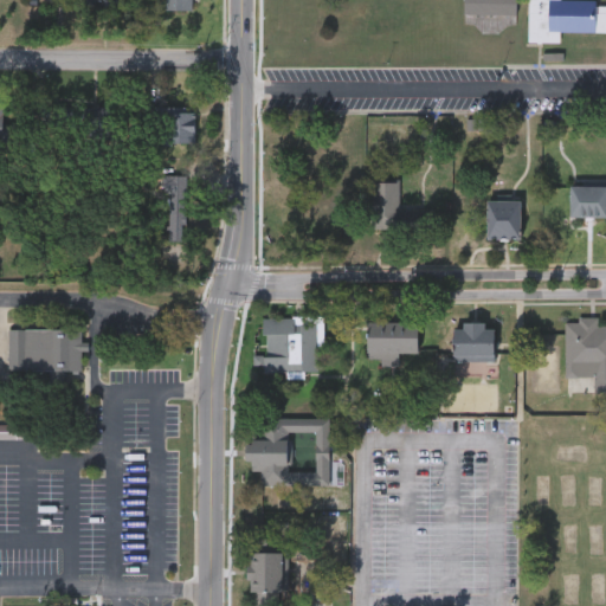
[(517,0),(517,14),(464,14),(464,0),(517,0)]
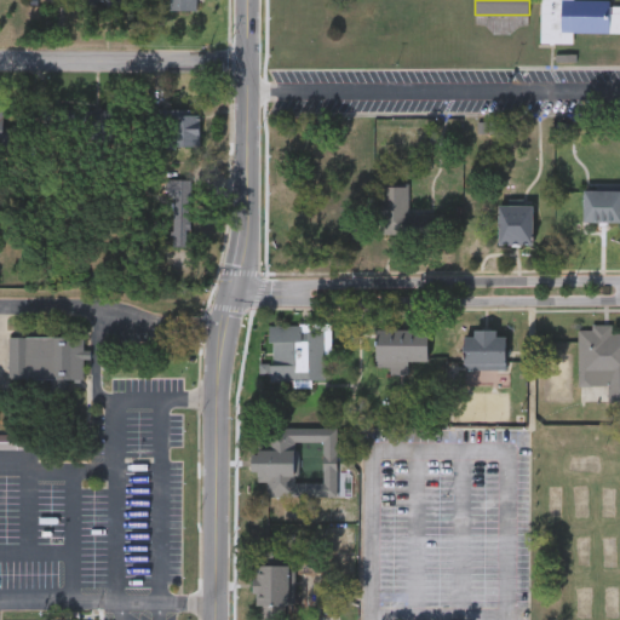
[(619,33),(572,33),(572,42),(541,42),(541,0),(612,0),(612,6),(619,6),(619,33)]
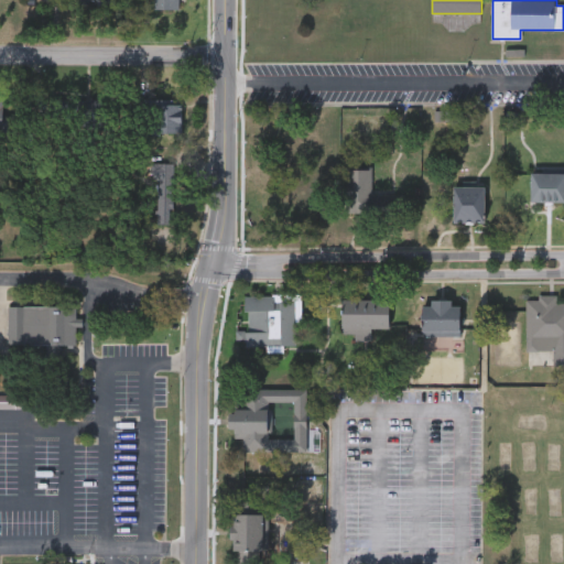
[(182,133),(151,133),(151,116),(138,116),(138,100),(182,100),(182,133)]
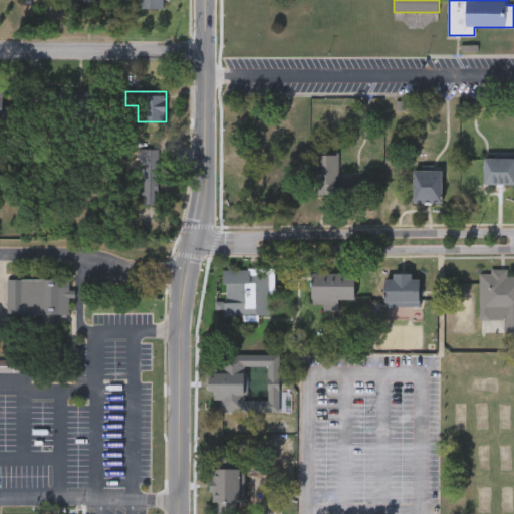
[(0,92),(3,92),(3,105),(12,105),(11,119),(0,118),(0,92)]
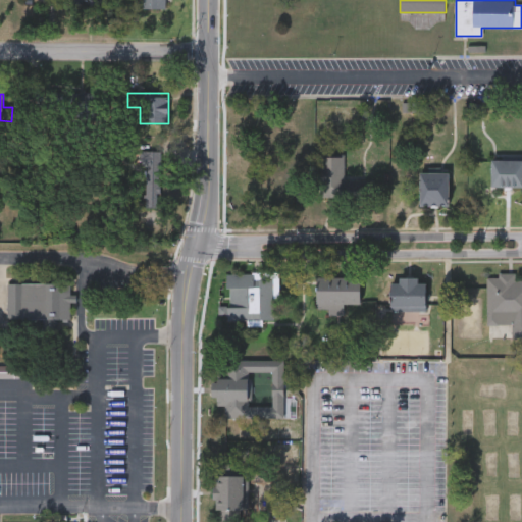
[(142,151),(162,151),(163,202),(143,203),(142,151)]
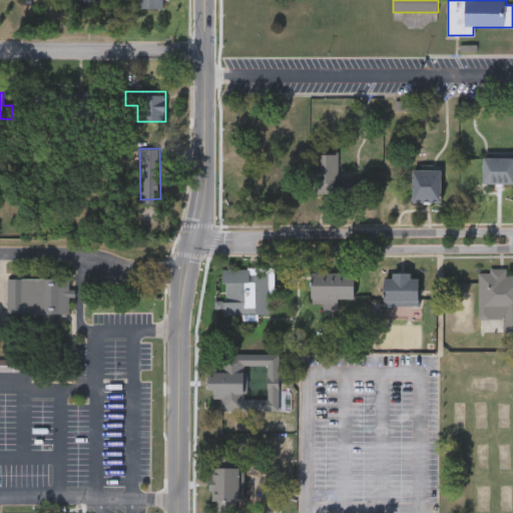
[(339,155),(339,178),(369,177),(369,197),(315,198),(315,156),(339,155)]
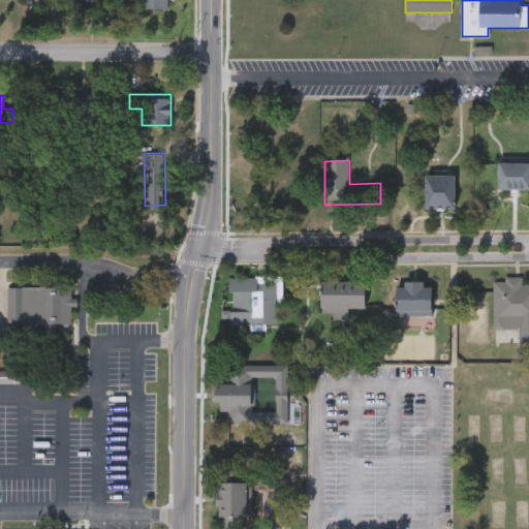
[(528,192),(499,192),(499,164),(528,164),(528,192)]
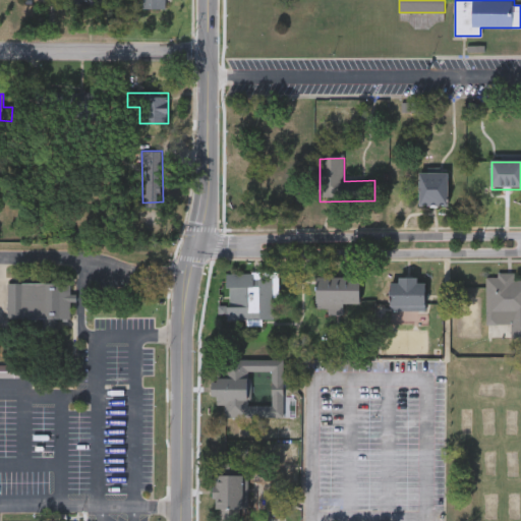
[(448,174),(448,208),(420,208),(420,174),(448,174)]
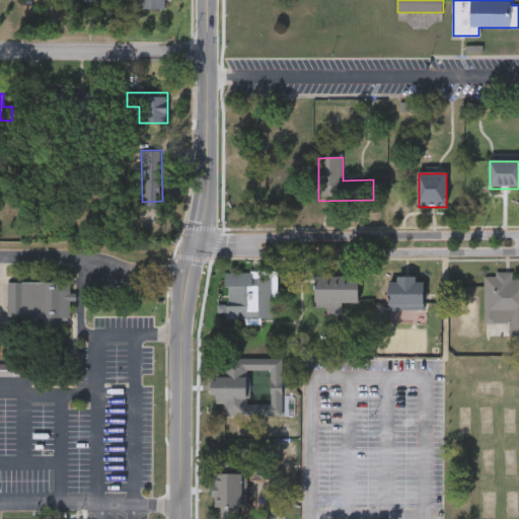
[(274,317),(224,318),(224,270),(274,270),(274,317)]
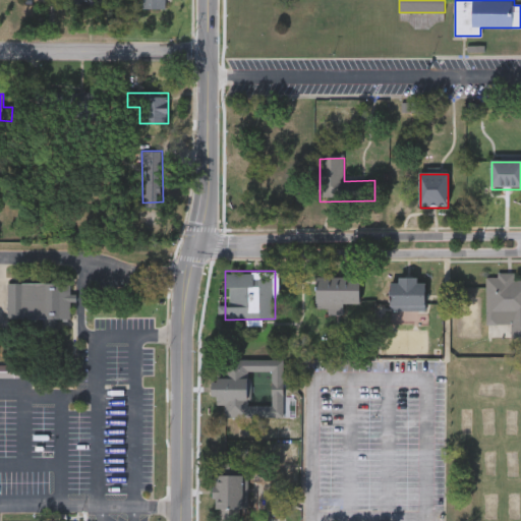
[(520,278),(520,335),(513,335),(513,323),(487,323),(486,273),(514,273),(514,278),(520,278)]
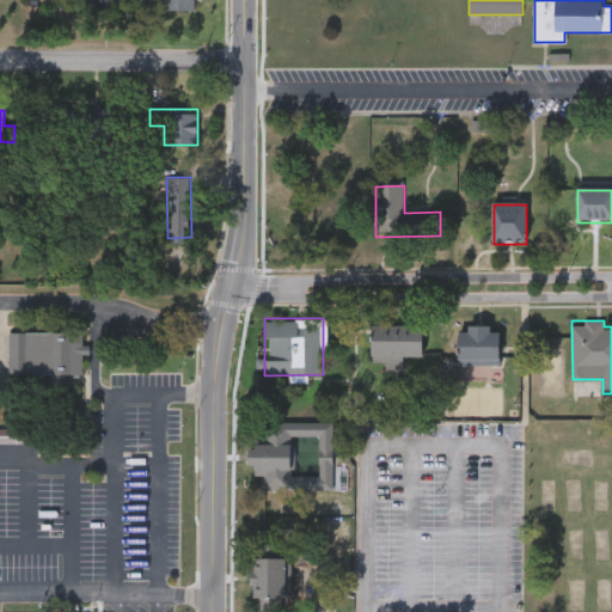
[(373,323),(423,323),(423,357),(373,357),(373,323)]
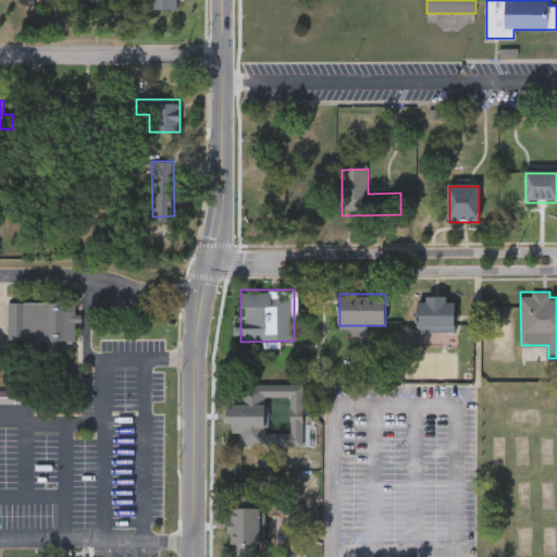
[(456,330),(418,330),(418,295),(456,295),(456,330)]
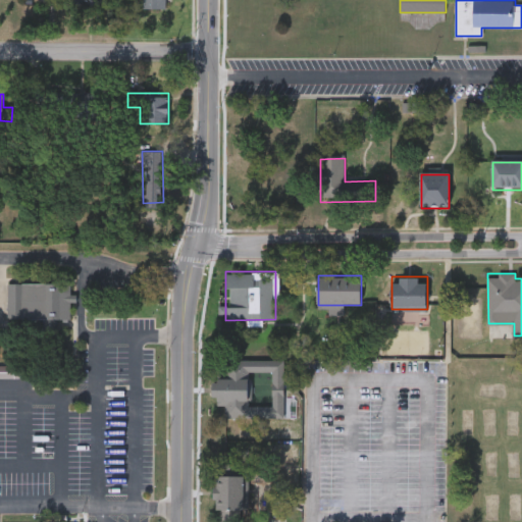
[(6,281),(69,281),(69,318),(52,318),(52,324),(6,324),(6,281)]
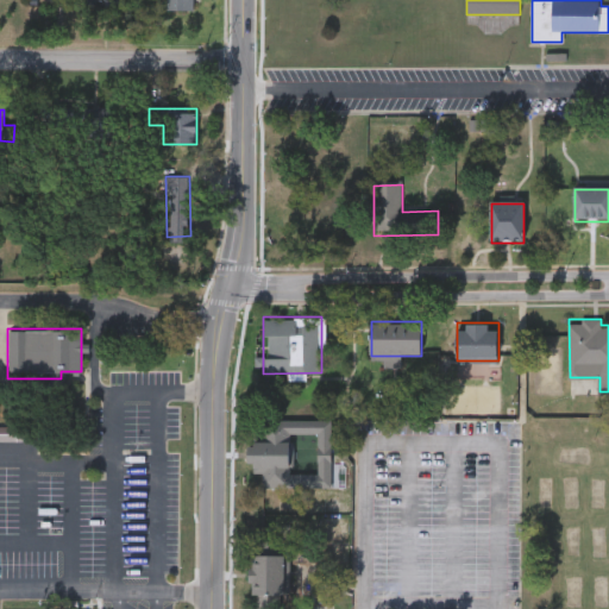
[(332,487),(263,487),(263,472),(248,472),(248,420),(332,420),(332,487)]
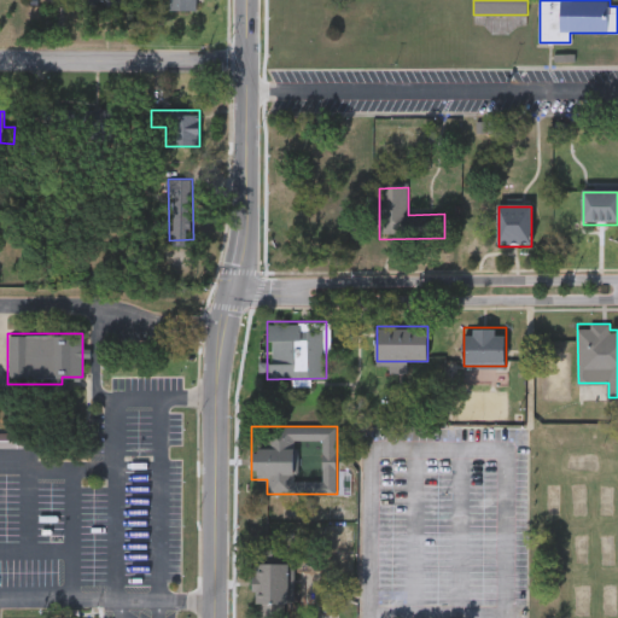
[(255,617),(256,561),(292,561),(292,617),(255,617)]
